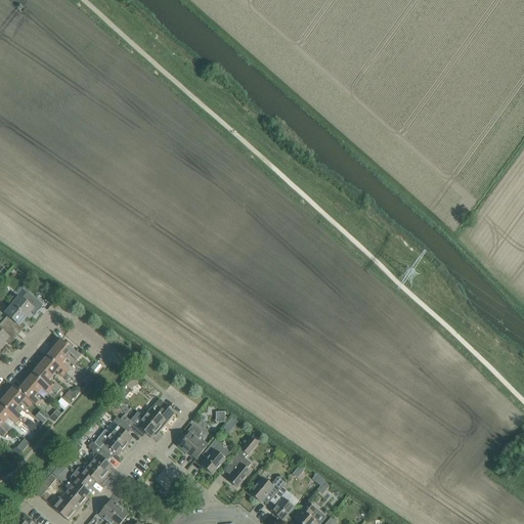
[(6,286),(0,288),(0,295),(1,297),(9,293),(6,286)]
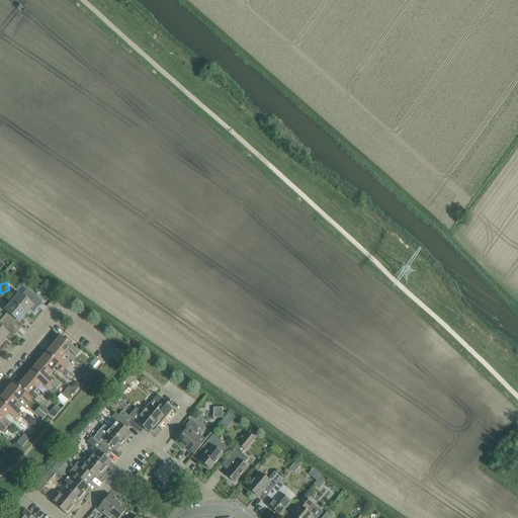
[(42,303),(34,295),(26,289),(20,296),(18,294),(11,303),(25,315),(30,309),(34,312),(42,303)]
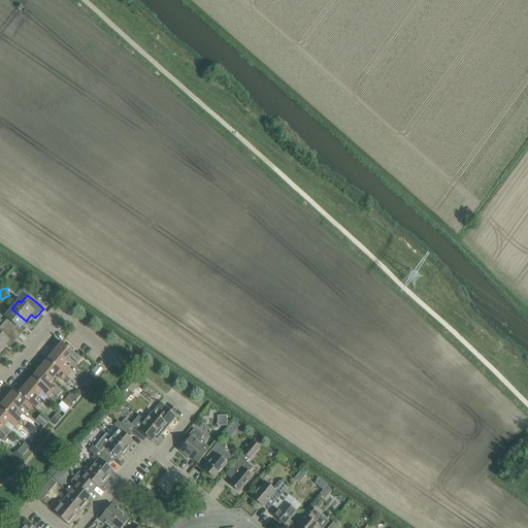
[(51,297),(45,303),(51,307),(56,301),(51,297)]
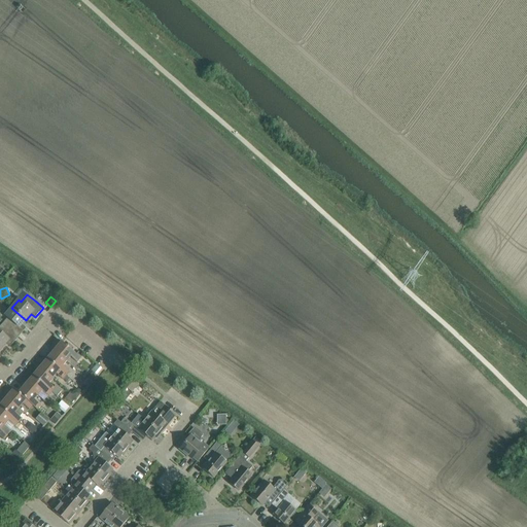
[(22,325),(26,320),(11,308),(4,316),(7,318),(2,324),(18,338),(26,328),(22,325)]
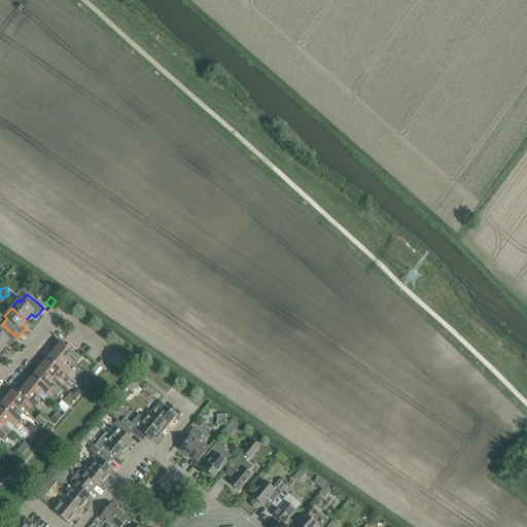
[(18,338),(2,324),(0,326),(0,348),(1,349),(6,344),(10,347),(18,338)]
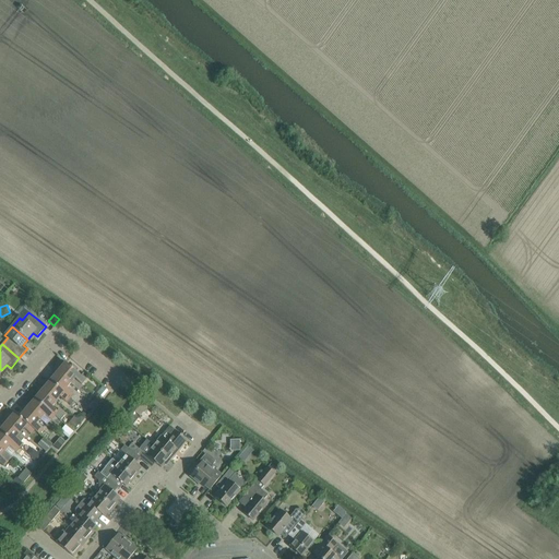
[(85,380),(62,360),(56,367),(59,370),(57,372),(70,383),(74,378),(81,384),(85,380)]
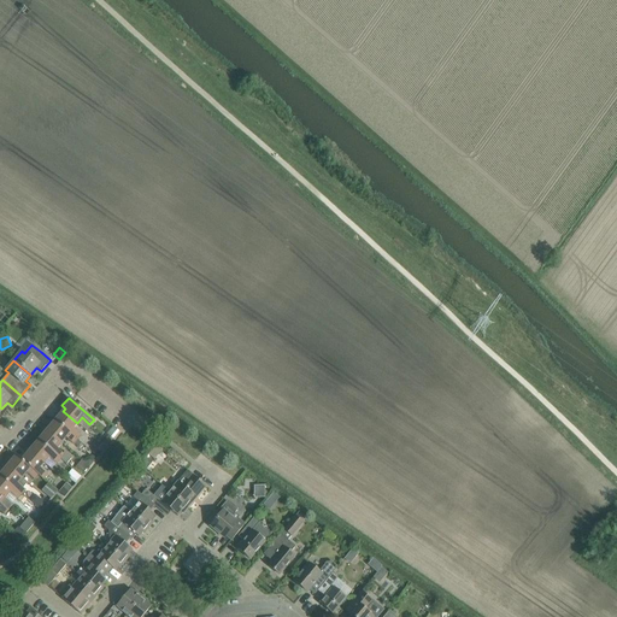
[(72,428),(77,423),(63,411),(54,421),(76,439),(81,434),(72,428)]
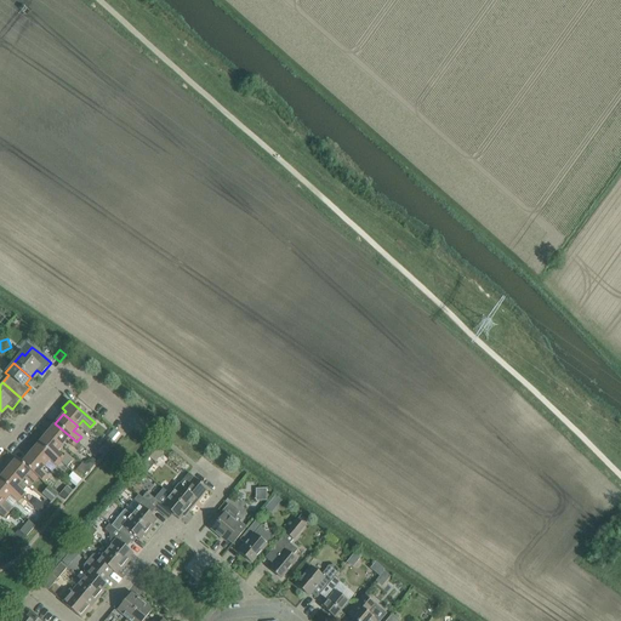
[(77,442),(55,423),(46,433),(61,445),(66,440),(78,450),(81,446),(77,442)]
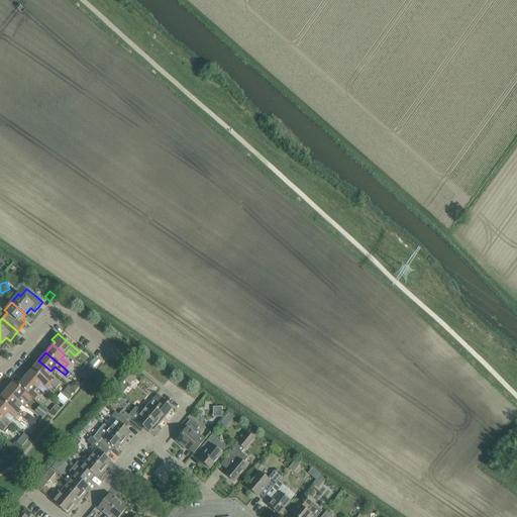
[(47,376),(50,371),(38,360),(31,370),(50,385),(57,390),(61,384),(55,380),(54,381),(47,376)]
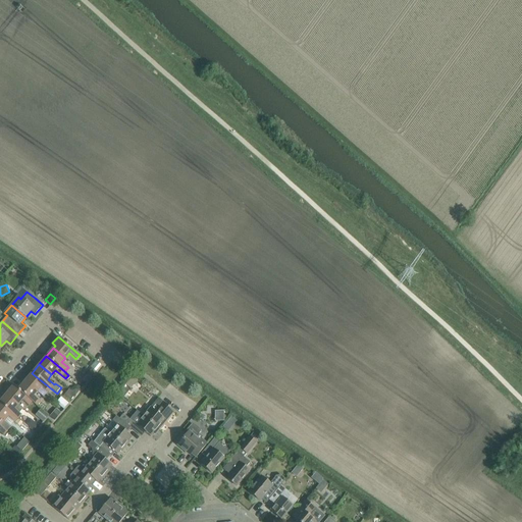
[(93,367),(86,375),(90,378),(96,371),(93,367)]
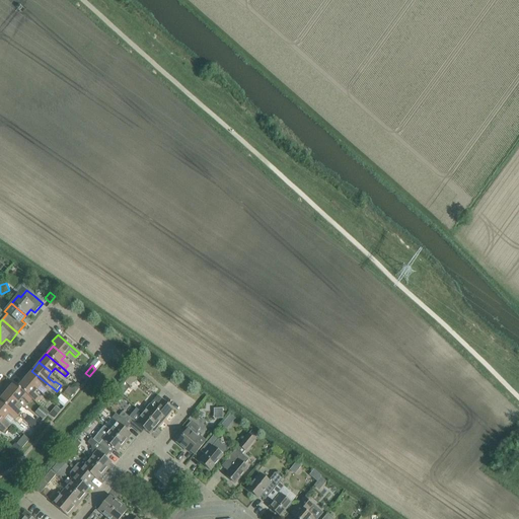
[(51,386),(31,371),(24,379),(36,389),(41,385),(47,390),(51,386)]
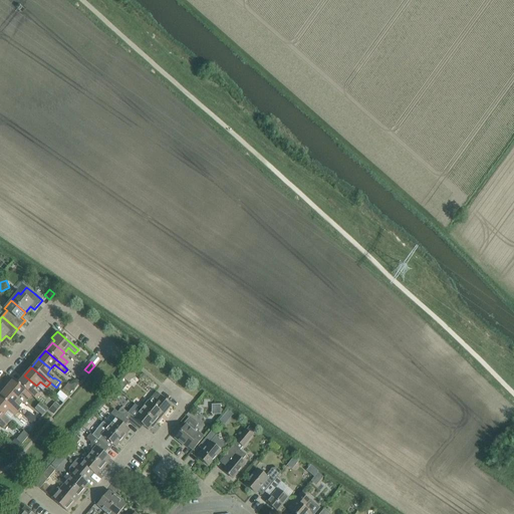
[(129,382),(136,374),(131,370),(123,378),(129,382)]
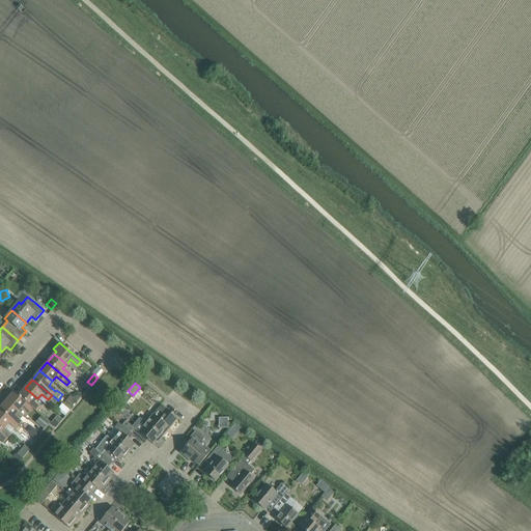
[(34,402),(37,398),(25,388),(18,396),(33,409),(32,409),(36,413),(40,408),(34,402)]
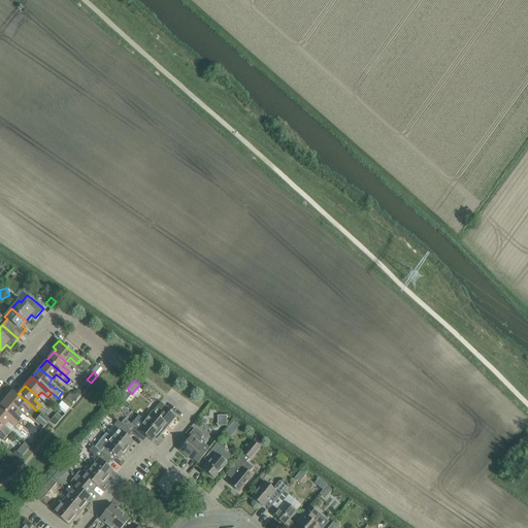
[(18,394),(10,387),(2,396),(6,399),(19,409),(23,405),(29,410),(32,406),(33,406),(18,394)]
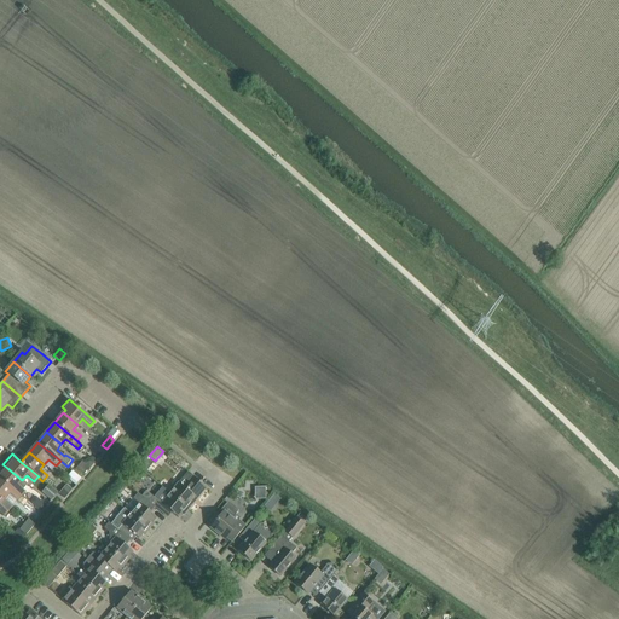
[(87,460),(84,463),(90,468),(96,462),(91,458),(87,460)]
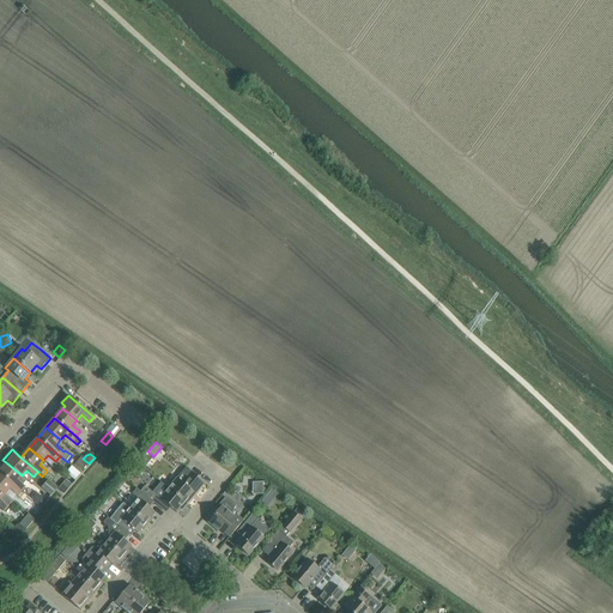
[(82,457),(76,465),(83,471),(89,463),(83,459),(82,457)]
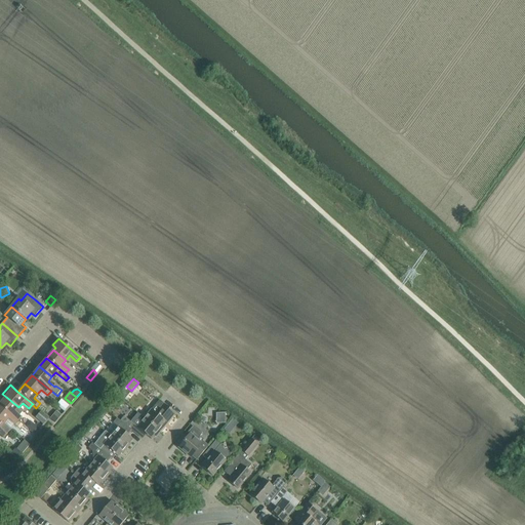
[(14,411),(18,407),(6,397),(2,394),(0,396),(0,405),(17,420),(22,417),(14,411)]
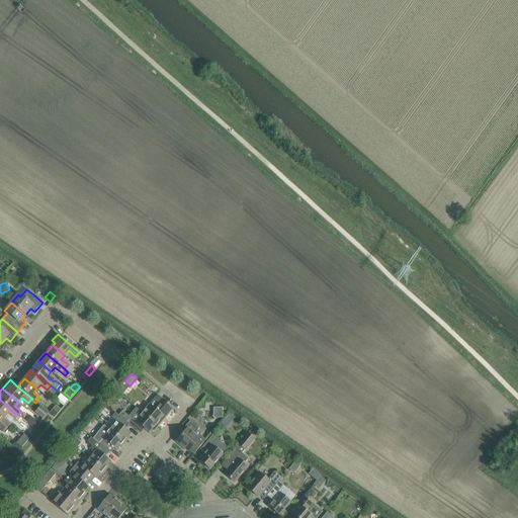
[(116,392),(109,400),(114,404),(121,396),(116,392)]
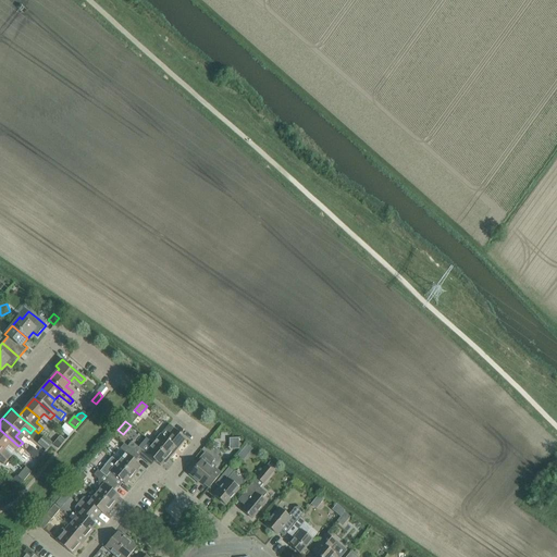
[(65,423),(60,430),(69,436),(73,431),(65,423)]
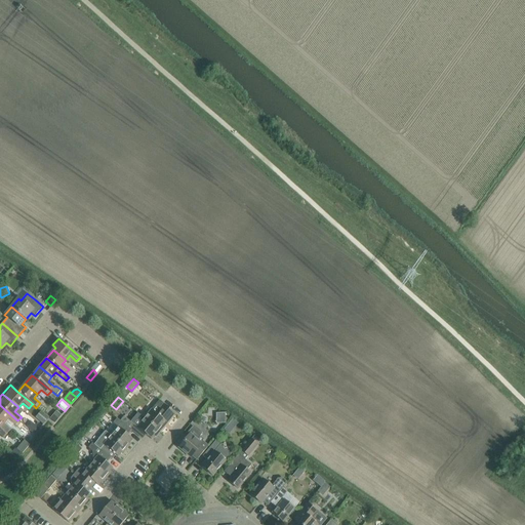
[(167,423),(175,413),(164,404),(156,414),(151,410),(145,418),(144,419),(159,432),(164,426),(163,425),(165,422),(167,423)]
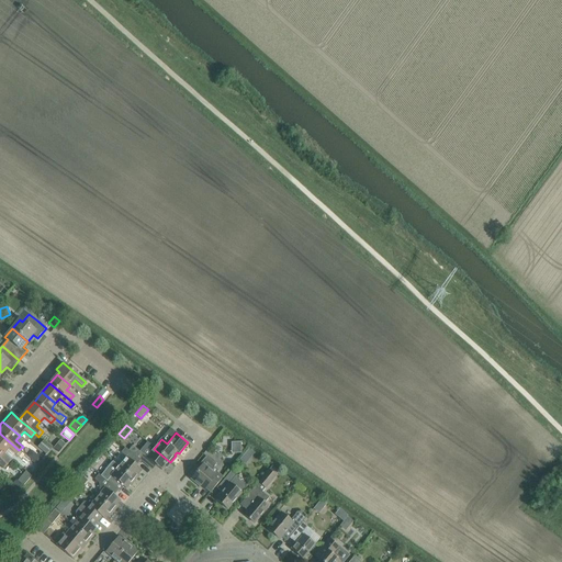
[(19,450),(0,434),(0,450),(4,453),(9,449),(15,456),(19,450)]
